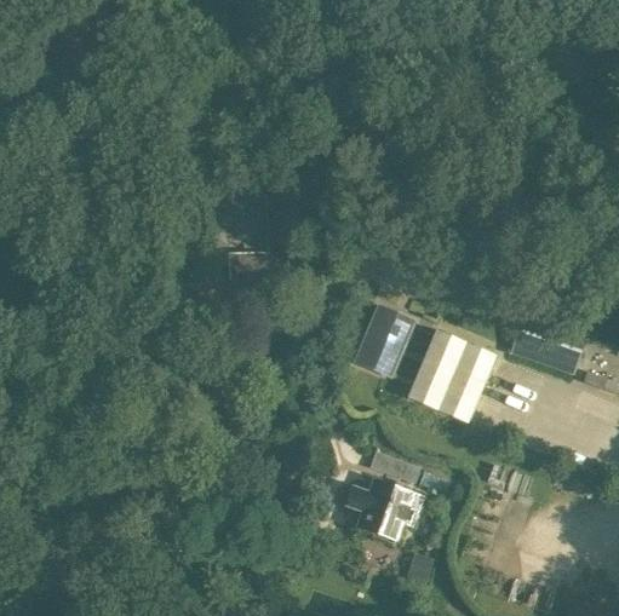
[(228,252),(229,278),(299,276),(298,249),(299,249),(297,166),(225,168),(227,195),(268,194),(269,251),(228,252)]
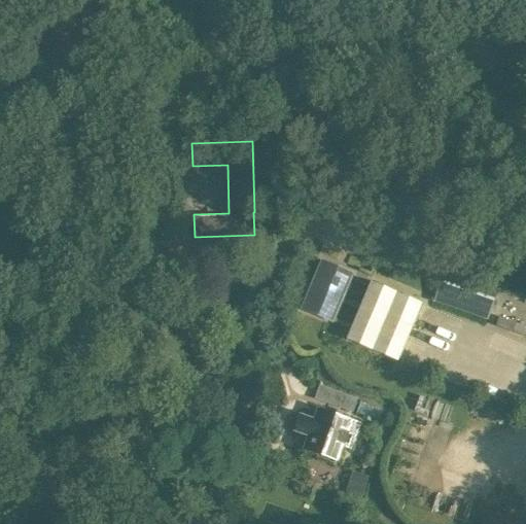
[(301,306),(329,318),(341,291),(344,292),(353,272),(324,259),(316,280),(312,278),(301,306)]
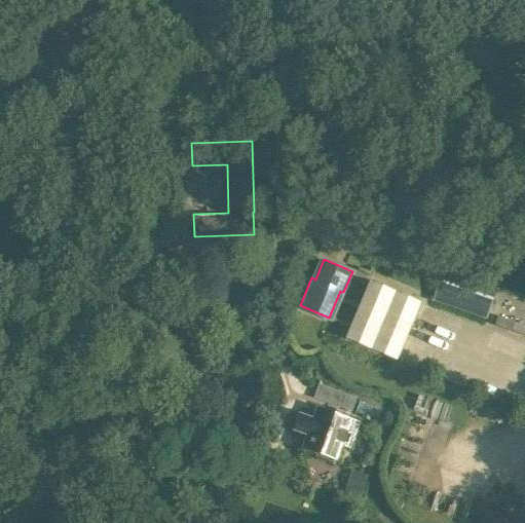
[(493,297),(496,287),(443,268),(440,277),(439,277),(430,303),(485,322),(493,297)]
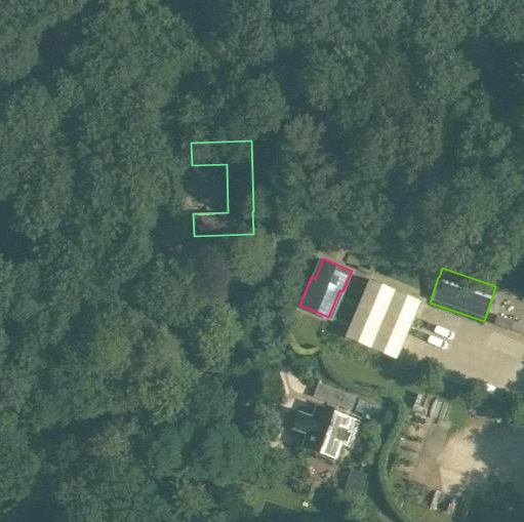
[(344,335),(397,358),(420,299),(368,278),(344,335)]
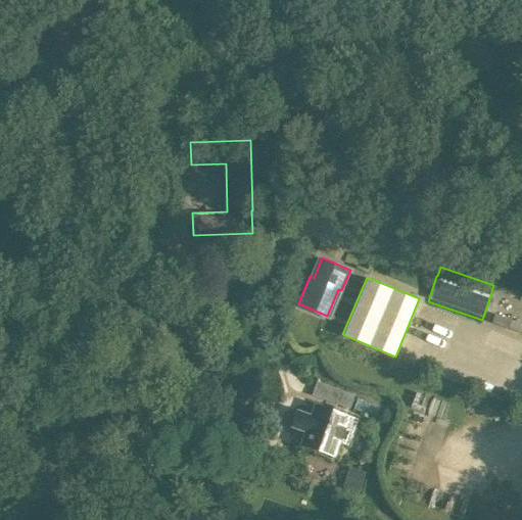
[(521,290),(508,286),(503,300),(521,306),(521,290)]
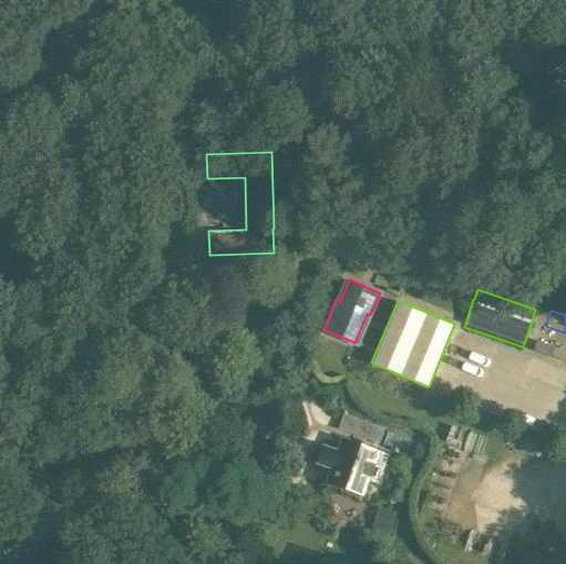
[(565,344),(538,336),(533,354),(565,362),(565,344)]
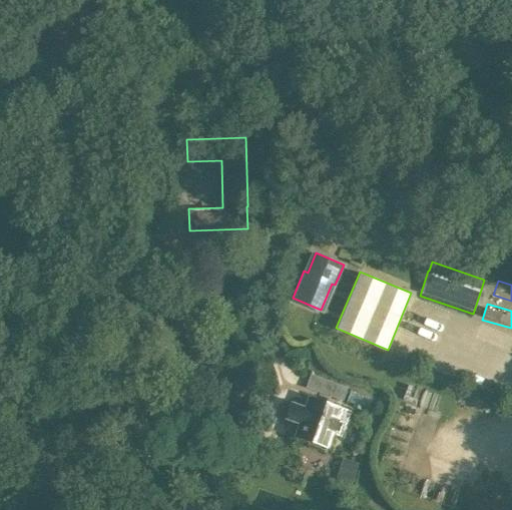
[(330,394),(343,399),(347,388),(334,383),(330,394)]
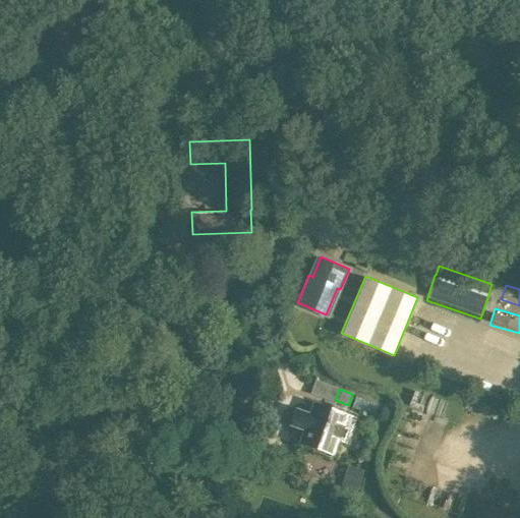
[(353,417),(314,404),(310,414),(296,409),(292,423),(305,428),(301,441),(313,445),(312,450),(331,456),(338,437),(346,439),(353,417)]
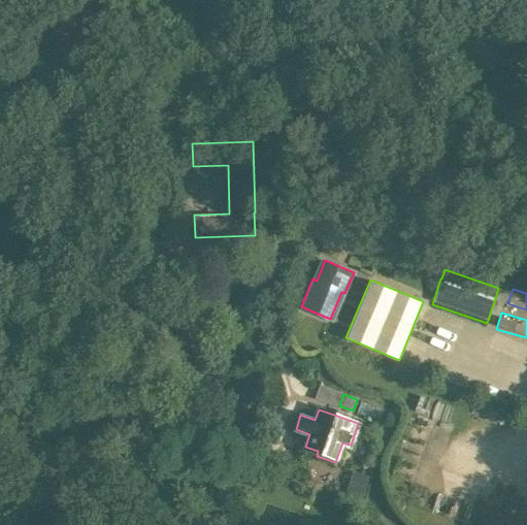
[(346,490),(361,496),(369,476),(354,469),(346,490)]
